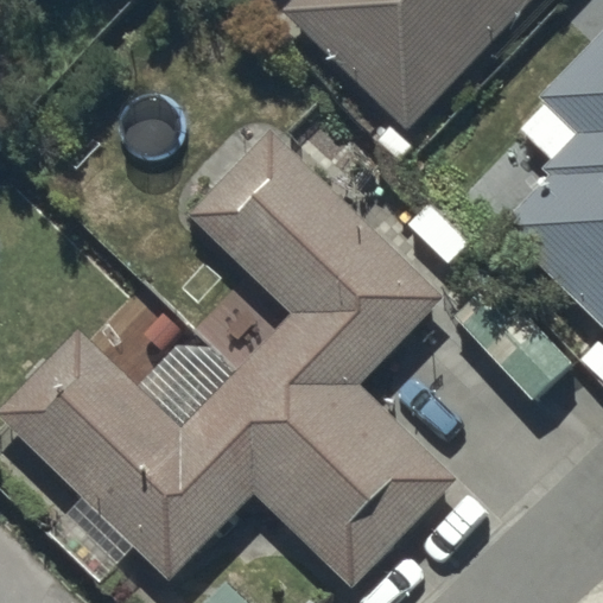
[(287,0),(280,8),(406,131),(532,0),(287,0)]
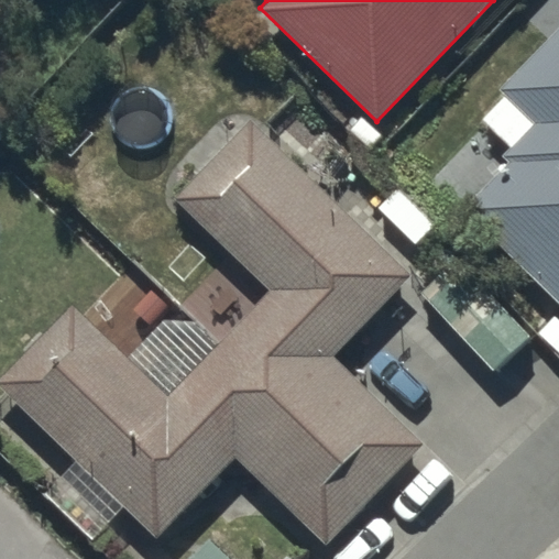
[(505,163),(461,208),(558,303),(558,28),(499,91),(504,97),(481,121),(511,151),(502,160),(505,163)]
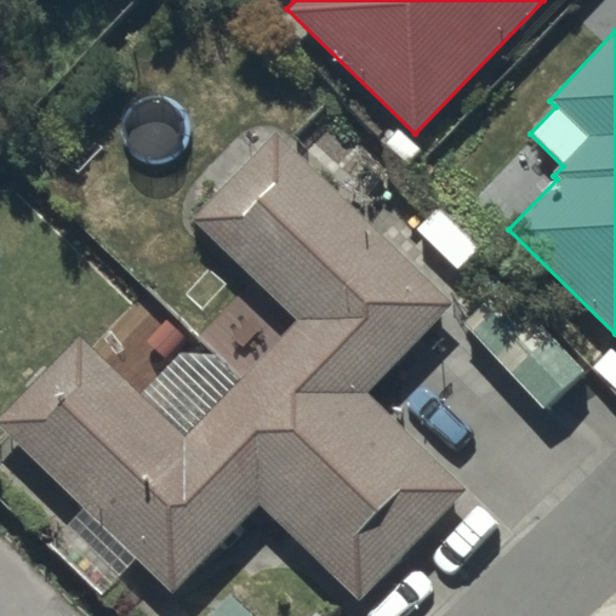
[(131,555),(170,594),(260,503),(358,602),(466,491),(366,393),(454,303),(277,129),(188,218),(295,324),(241,378),(197,334),(137,393),(79,335),(0,414),(0,425),(87,512),(63,537),(107,580),(131,555)]
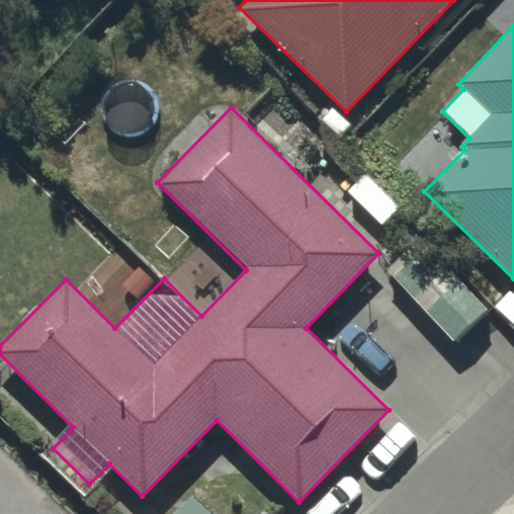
[(489,308),(429,244),(393,278),(452,342),(489,308)]
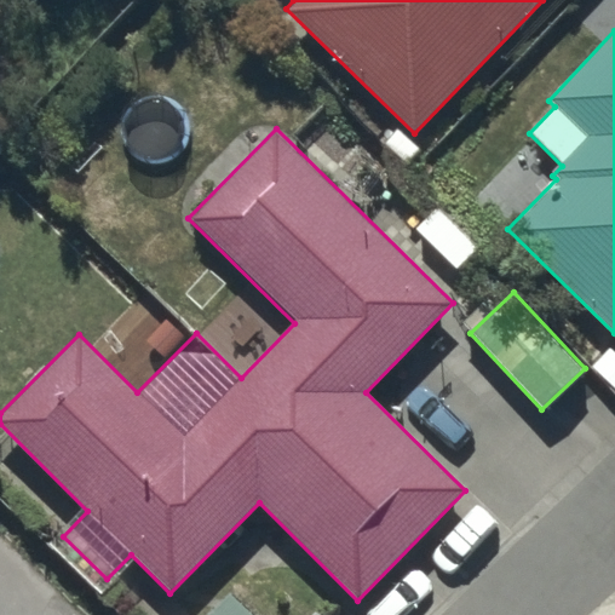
[(323,614),(317,608),(310,614),(252,614),(231,593),(208,614),(323,614)]
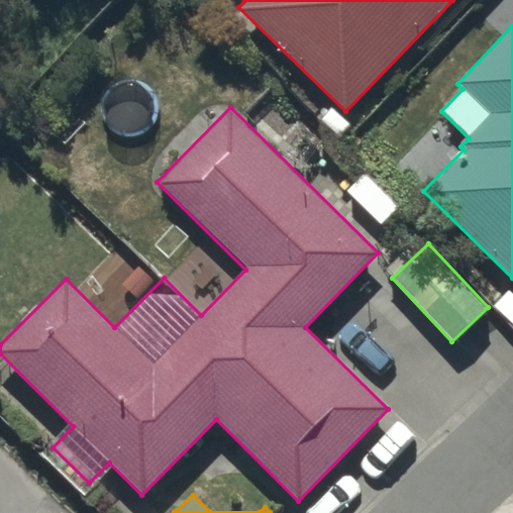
All buildings are outlined.
